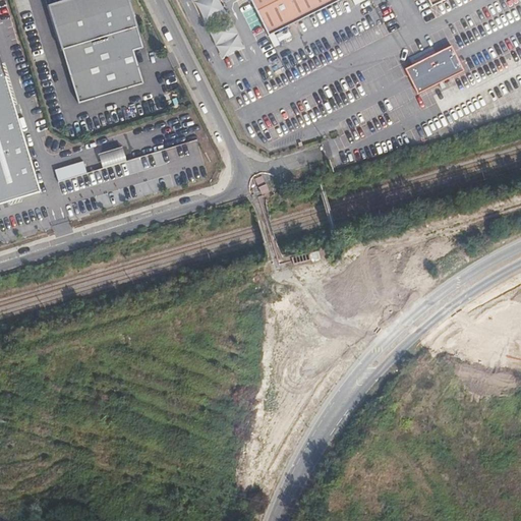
[(71,0),(50,7),(78,104),(143,83),(133,51),(142,48),(127,0),(71,0)]
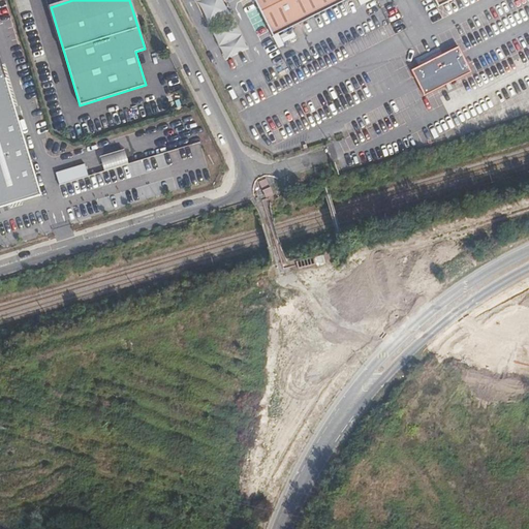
[(195,0),(221,60),(244,51),(221,0),(195,0)]
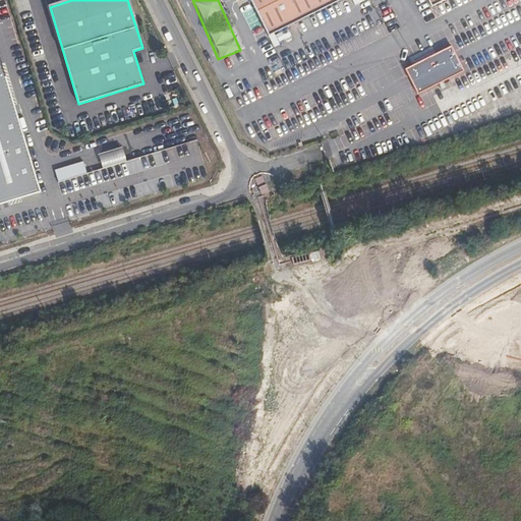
[(250,0),(269,36),(339,0),(250,0)]
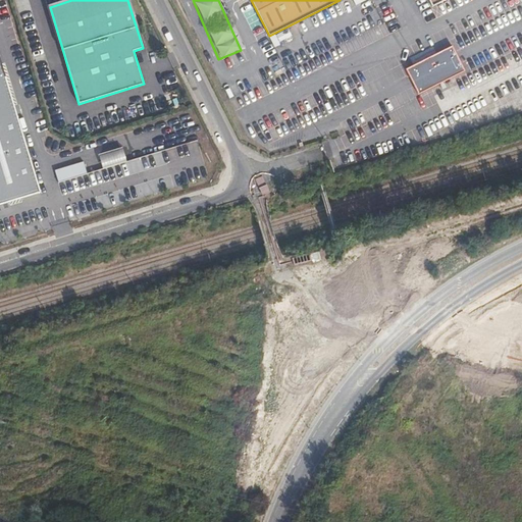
[(0,205),(41,193),(0,58),(0,205)]
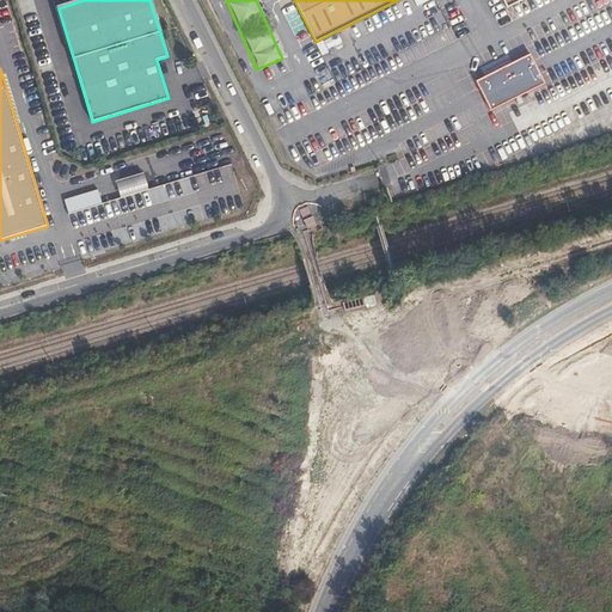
[(144,173),(116,182),(121,197),(148,189),(144,173)]
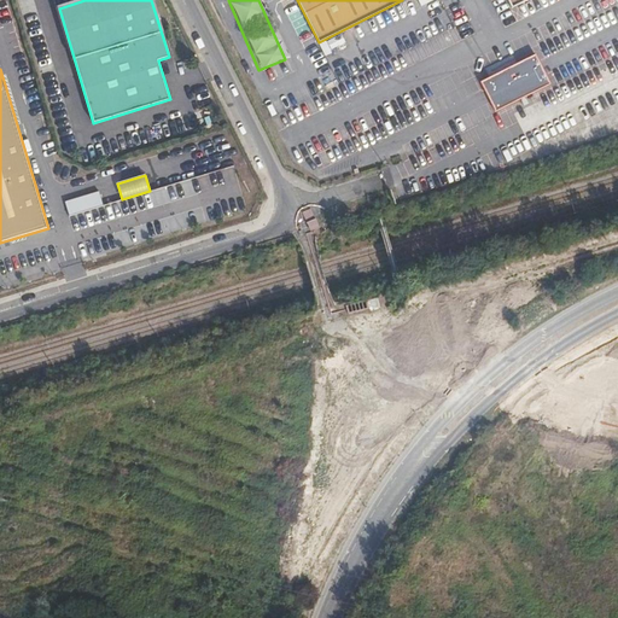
[(65,202),(70,216),(103,205),(99,192),(65,202)]
